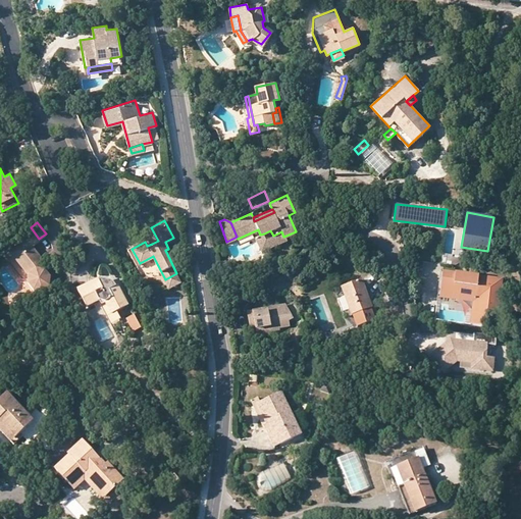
[(23,234),(24,235),(32,244),(39,239),(31,227),(23,234)]
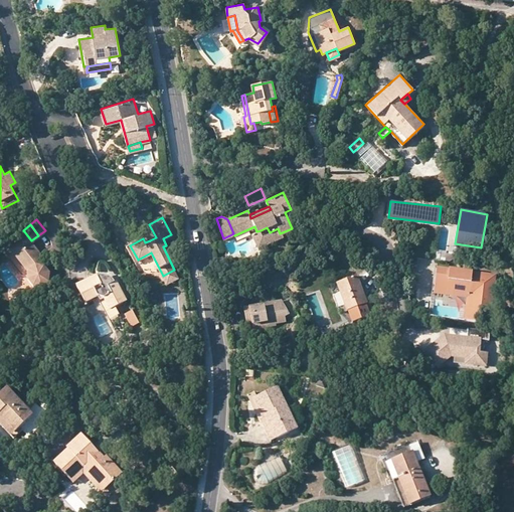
[(282,236),(280,233),(278,228),(270,232),(263,235),(261,230),(257,231),(251,233),(257,246),(282,236)]
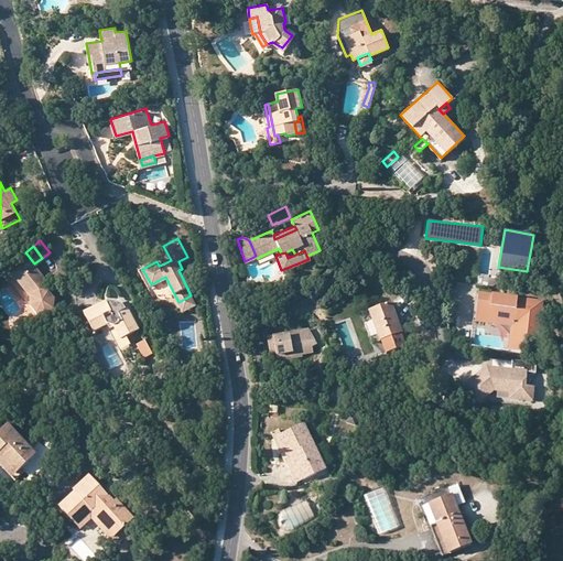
[(34,263),(26,254),(10,268),(17,277),(21,272),(35,289),(30,292),(30,304),(36,312),(44,312),(53,305),(53,295),(47,289),(53,286),(34,263)]
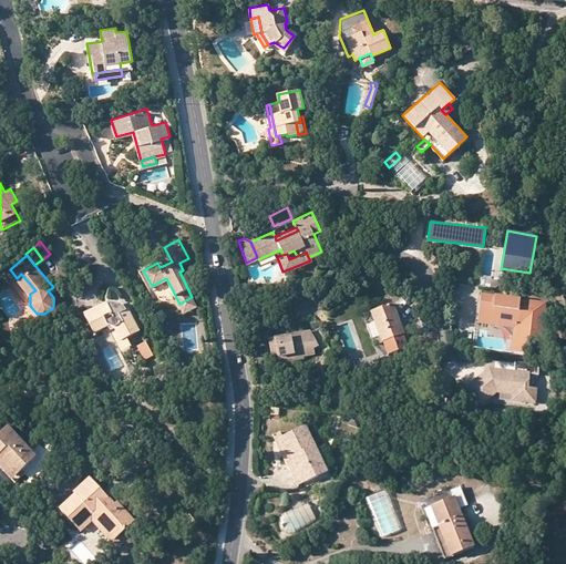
[(154,289),(152,286),(143,270),(157,263),(156,259),(137,269),(150,291),(154,289)]
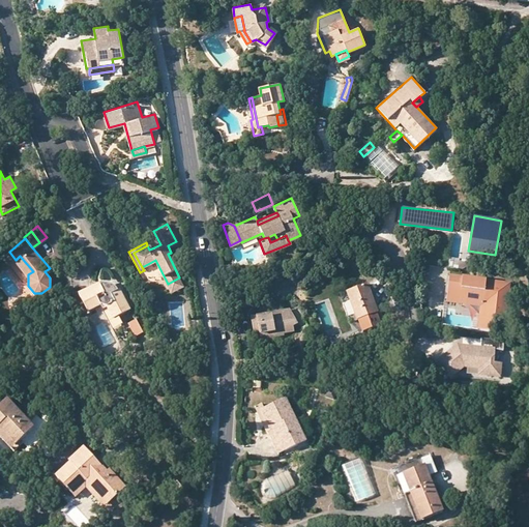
[(16,260),(28,274),(33,271),(20,256),(16,260)]
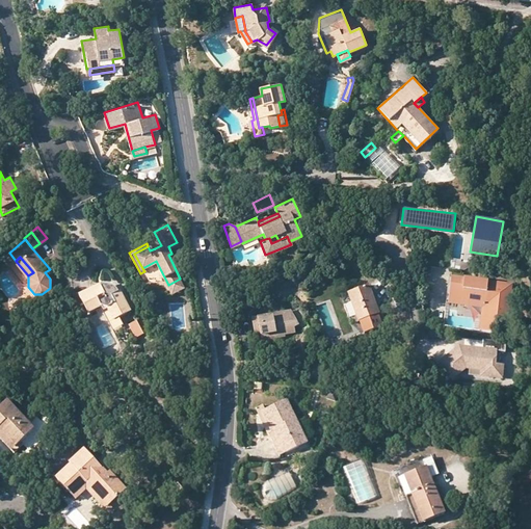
[(455,315),(474,317),(472,327),(481,328),(482,318),(495,319),(496,314),(507,315),(510,282),(449,275),(446,309),(455,310),(455,315)]
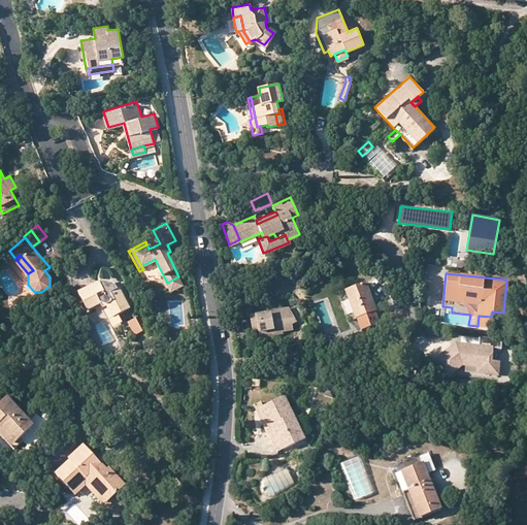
[(113,315),(119,313),(129,306),(119,286),(117,287),(116,285),(111,281),(105,280),(100,283),(99,280),(77,291),(88,308),(101,302),(107,303),(109,307),(113,315)]
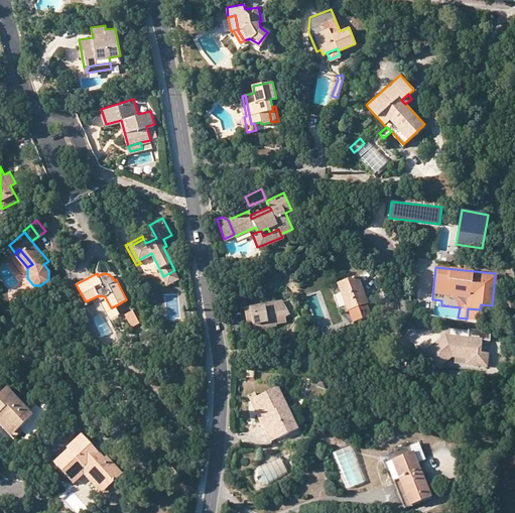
[(357,274),(337,281),(347,309),(348,309),(365,302),(367,302),(357,274)]
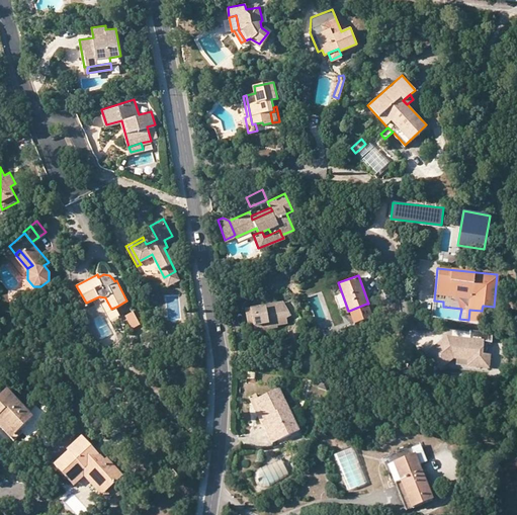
[(341,313),(348,311),(338,282),(332,285),(341,313)]
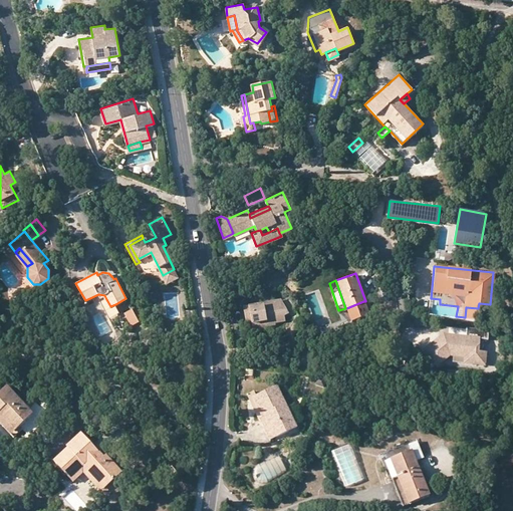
[(281,296),(235,305),(237,320),(251,318),(253,328),(268,325),(267,323),(276,321),(276,319),(285,317),(284,312),(288,310),(281,296)]
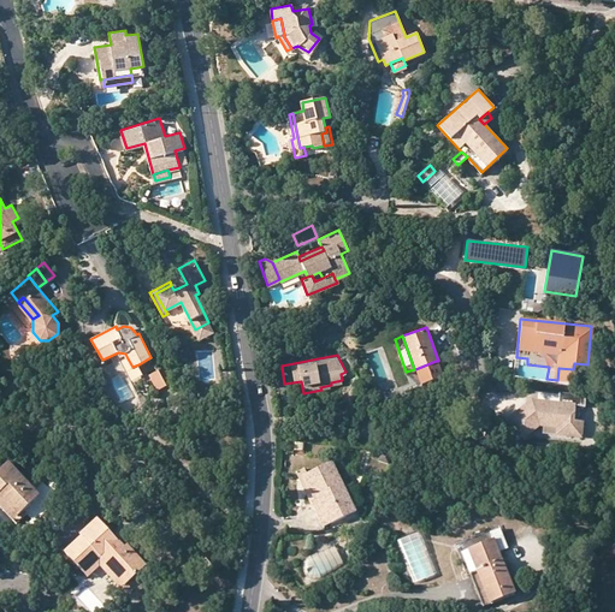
[(143,374),(139,364),(132,367),(128,358),(122,361),(131,380),(143,374)]
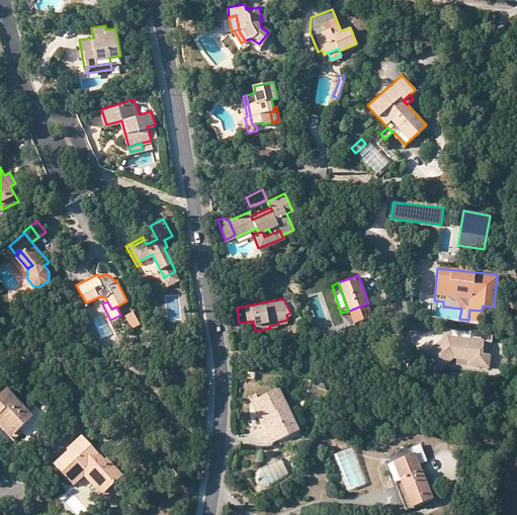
[(370,316),(366,304),(349,311),(353,322),(370,316)]
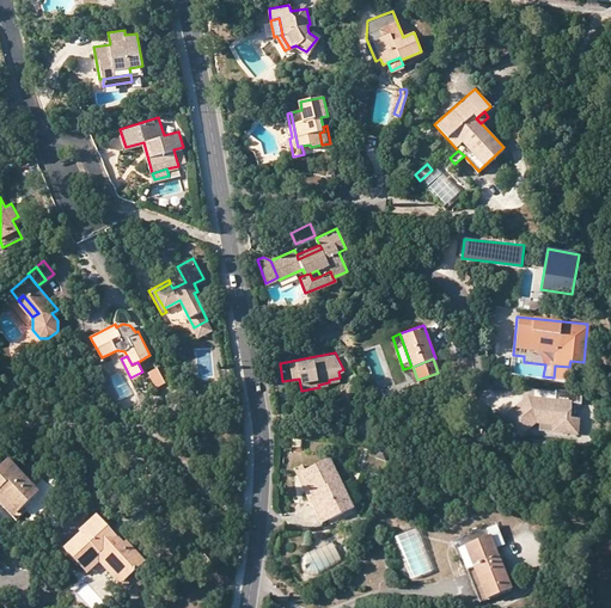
[(150,368),(154,385),(170,380),(164,364),(150,368)]
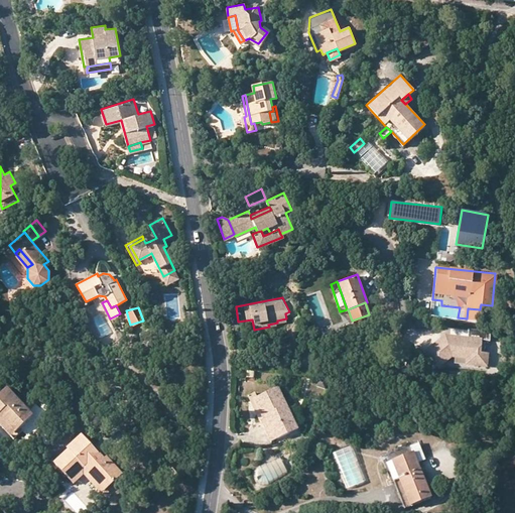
[(467,318),(479,321),(480,309),(468,308),(467,318)]
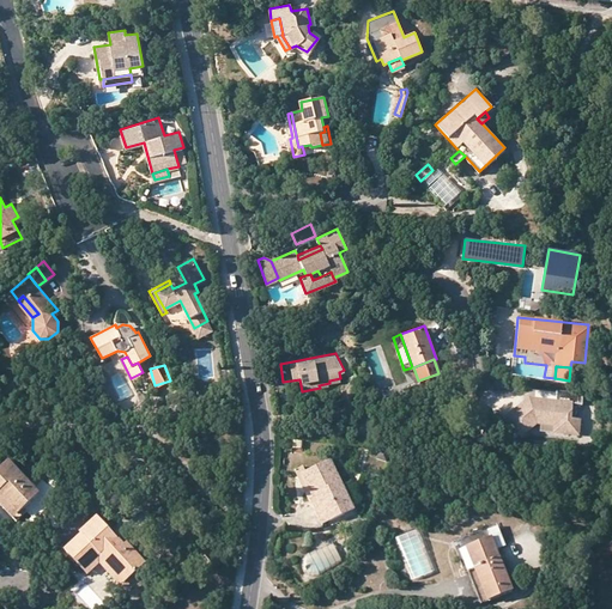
[(528,396),(506,415),(521,433),(537,420),(556,421),(555,428),(579,431),(580,416),(571,415),(573,400),(579,401),(579,390),(556,388),(555,399),(528,396)]
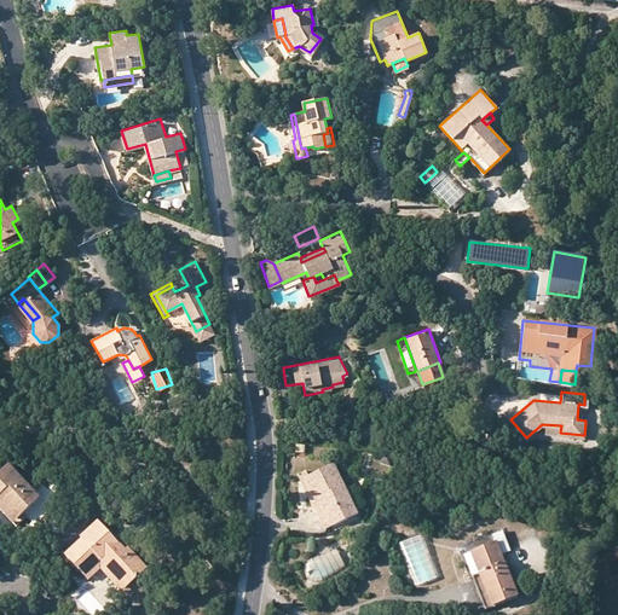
[(0,498),(17,516),(39,494),(9,463),(0,470),(0,498)]
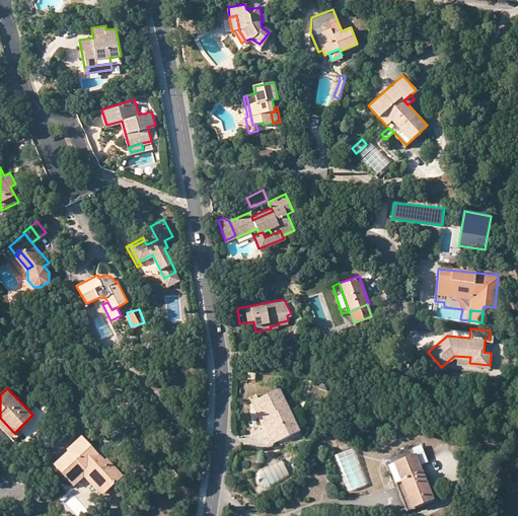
[(279,388),(259,397),(255,398),(265,419),(268,417),(279,440),(299,430),(279,388)]
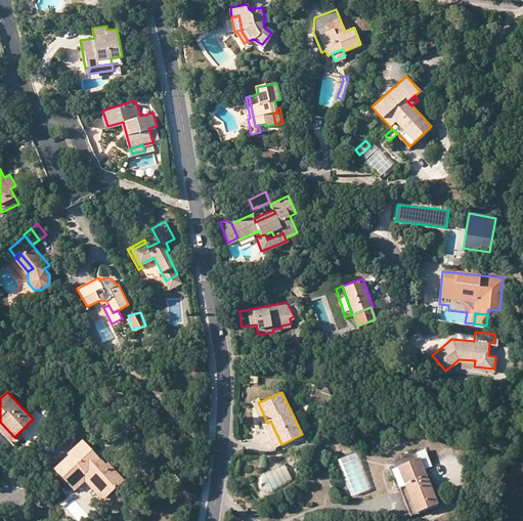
[(274,447),(281,444),(270,421),(267,423),(258,402),(261,401),(259,396),(252,399),(263,424),(264,424),(274,447)]
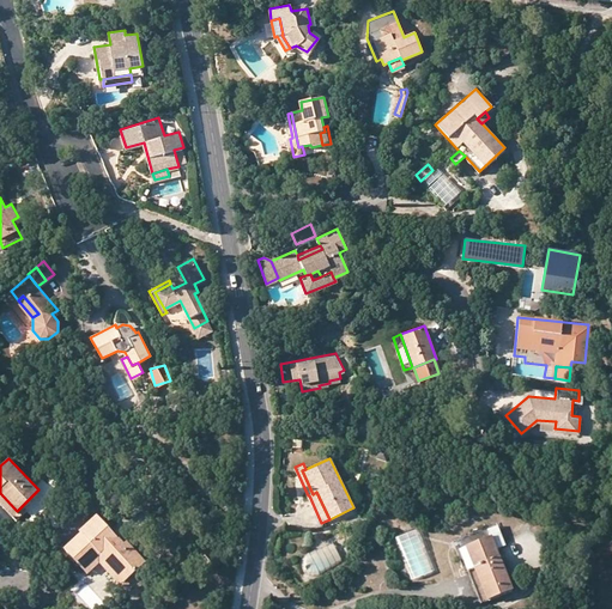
[(0,500),(13,515),(17,511),(0,493),(0,500)]
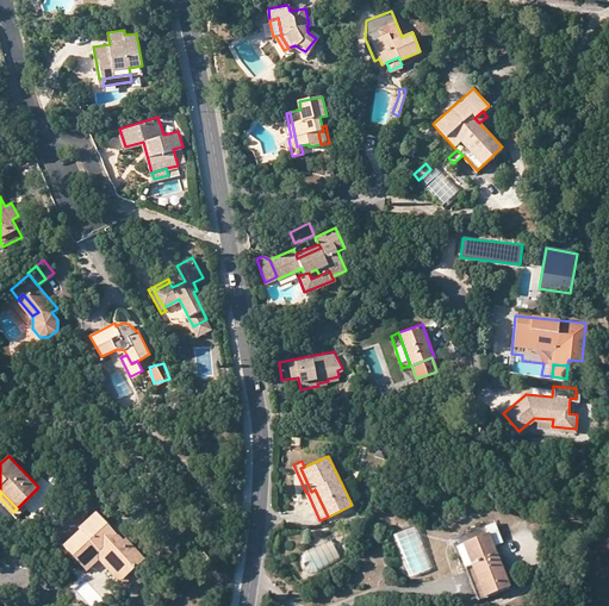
[(100,549),(124,575),(144,556),(125,536),(123,539),(97,511),(79,526),(81,529),(64,544),(84,563),(100,549)]
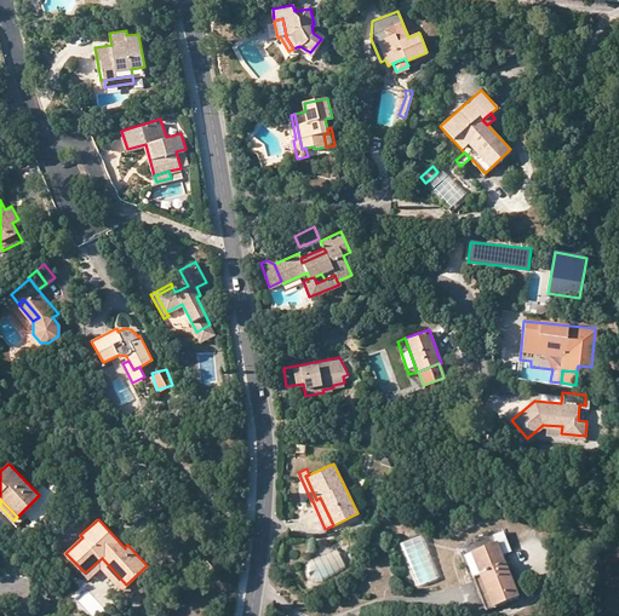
[(493,533),(496,540),(500,553),(511,548),(503,529),(493,533)]
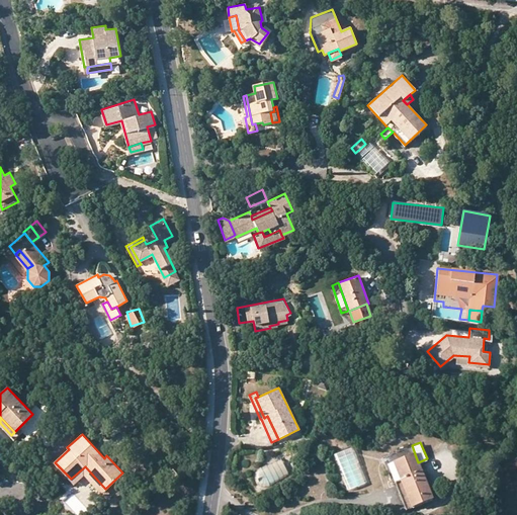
[(393,459),(400,479),(411,506),(432,498),(418,462),(414,451),(393,459)]
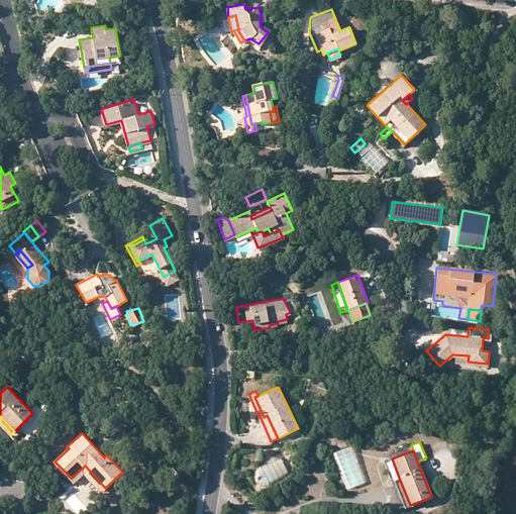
[(101,491),(105,488),(85,466),(71,478),(74,482),(85,473),(101,491)]
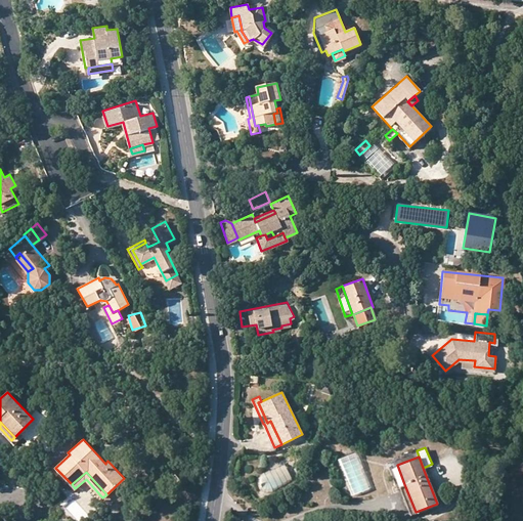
[(410,514),(416,512),(404,484),(399,487),(410,514)]
